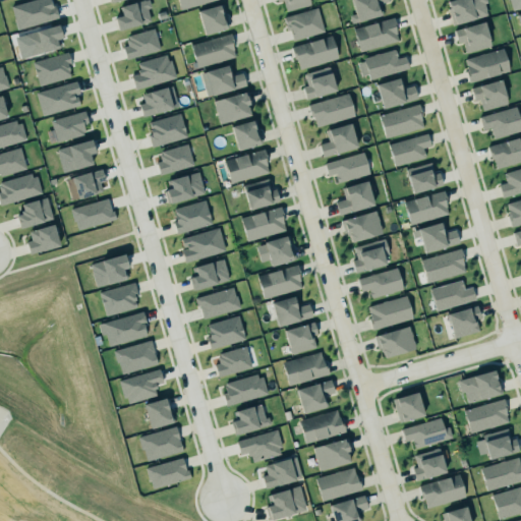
[(32,0),(11,6),(17,30),(57,18),(51,0),(32,0)]
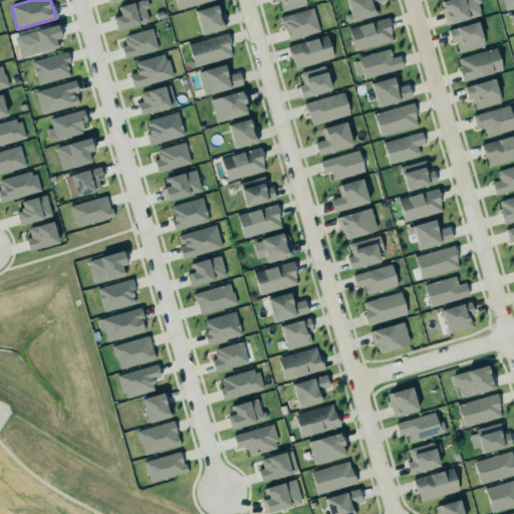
[(119,15),(112,17),(115,30),(150,21),(144,0),(141,0),(117,6),(119,15)]
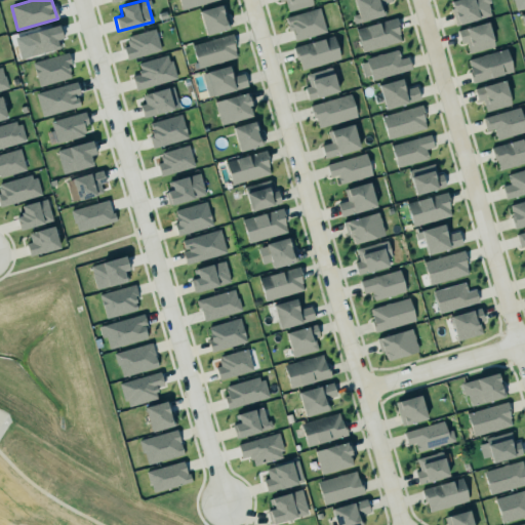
[(178,0),(180,9),(217,0),(178,0)]
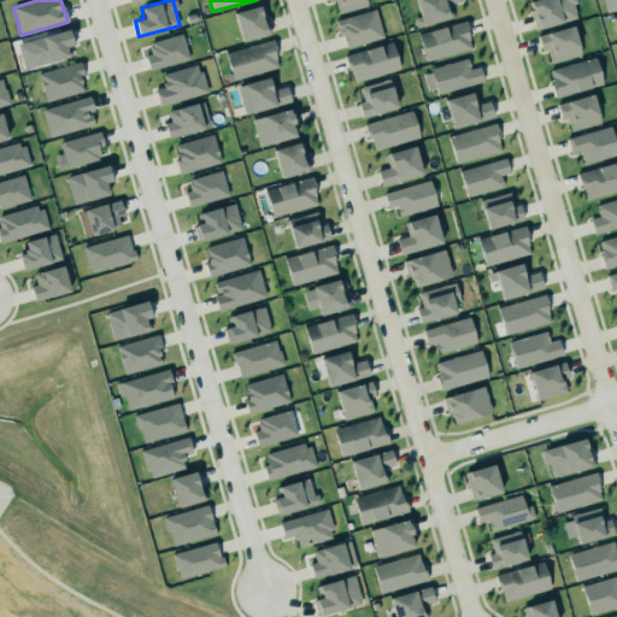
[(365,0),(366,4),(338,12),(333,0),(365,0)]
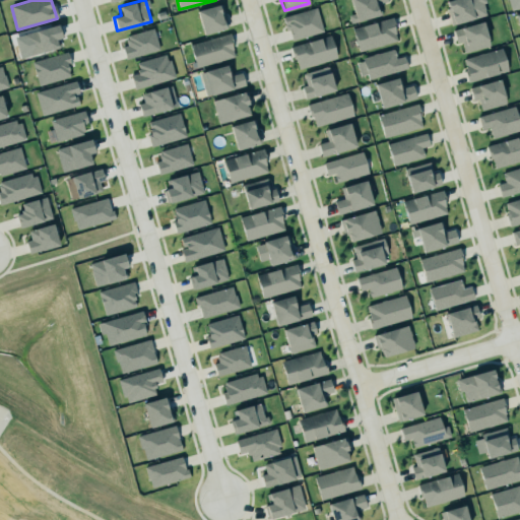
[(348,15),(350,23),(382,14),(379,3),(388,1),(387,0),(350,0),(354,13),(348,15)]
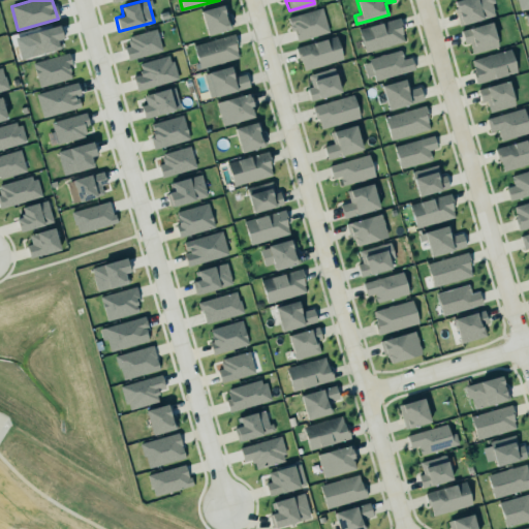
[(452,0),(494,0),(495,1),(492,2),(495,14),(457,25),(452,6),(454,5),(452,0)]
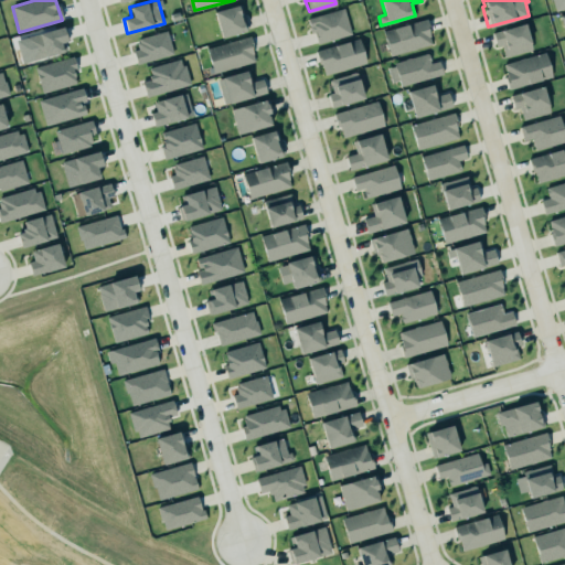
[(564,0),(552,0),(555,10),(564,8),(564,0)]
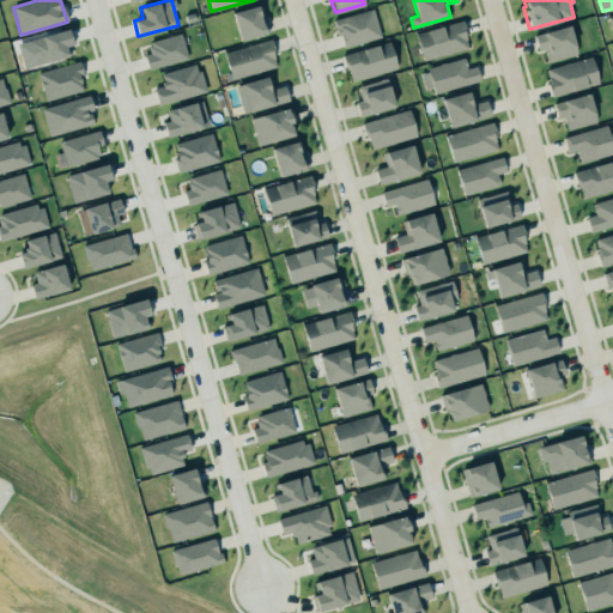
[(230,11),(259,1),(262,14),(259,16),(261,23),(265,23),(267,31),(238,40),(230,11)]
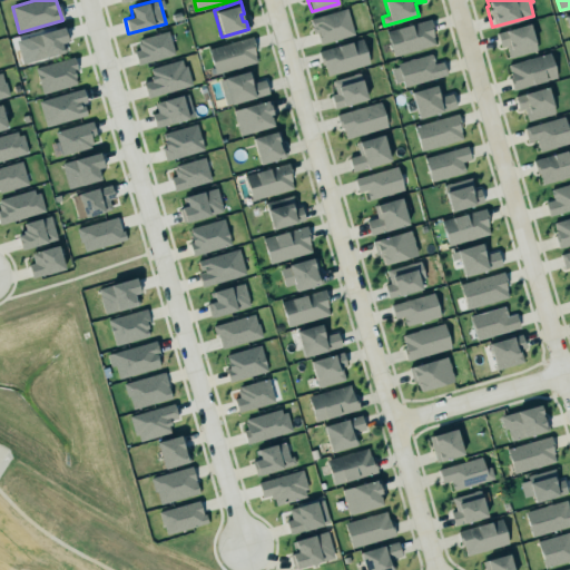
[(307,16),(345,6),(353,33),(318,42),(315,30),(312,31),(307,16)]
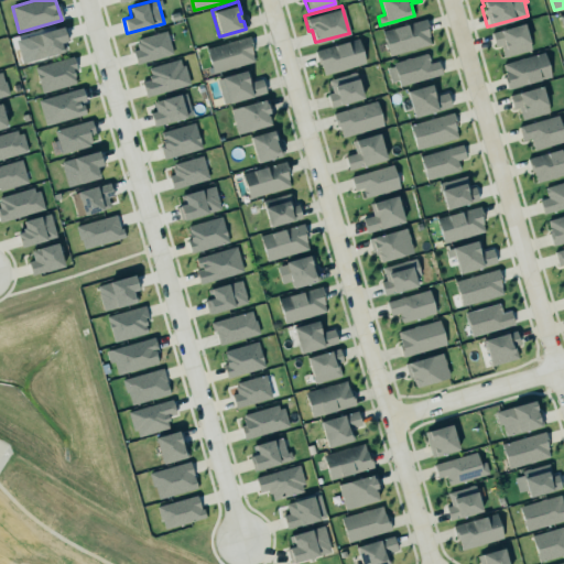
[(379,29),(387,56),(433,44),(426,14),(389,25),(379,29)]
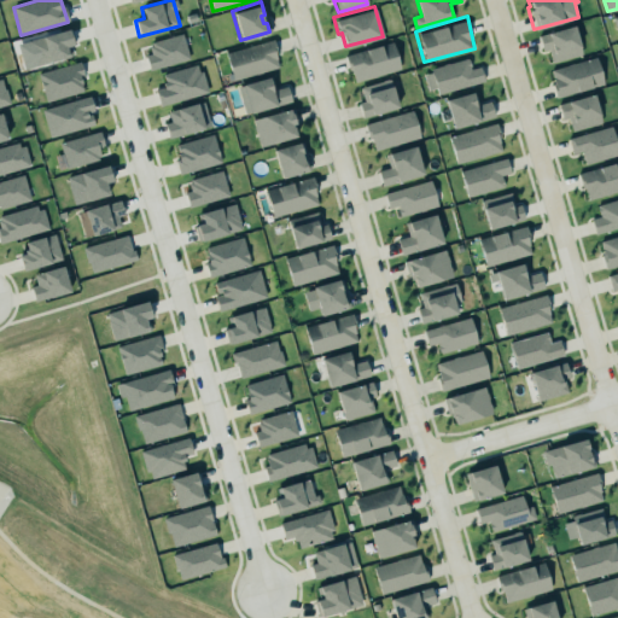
[(538,35),(543,51),(549,50),(553,63),(583,54),(575,25),(538,35)]
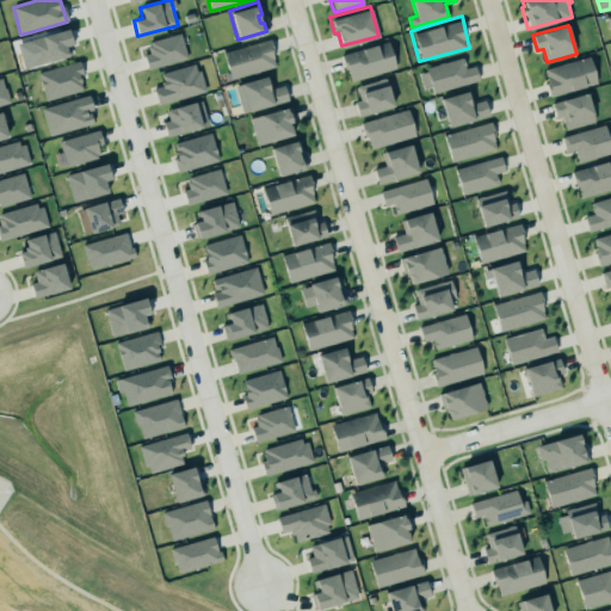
[(72,56),(69,45),(74,44),(71,29),(28,39),(35,66),(72,56)]
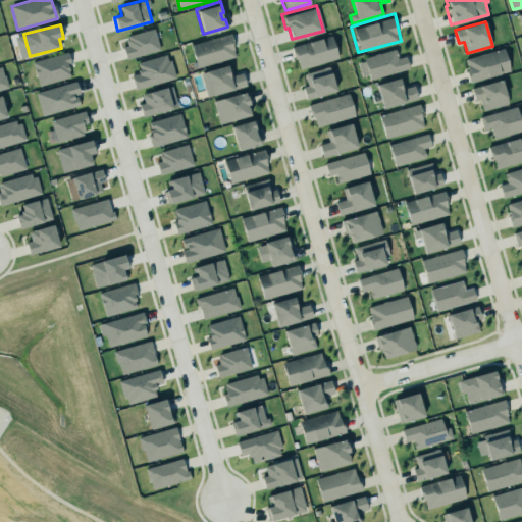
[(122,46),(126,60),(160,50),(154,28),(125,36),(128,45),(122,46)]
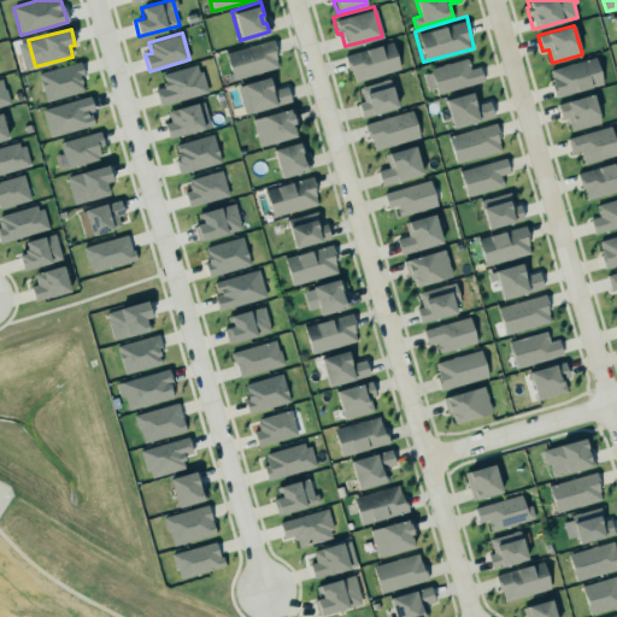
[(224,52),(229,71),(225,72),(227,80),(277,64),(274,53),(276,53),(270,37),(224,52)]
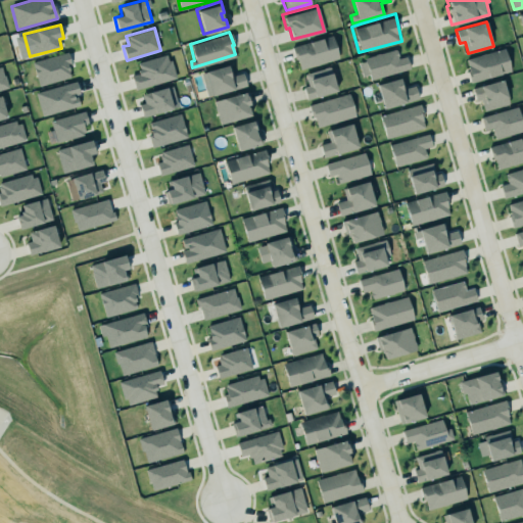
[(299,69),(339,58),(333,36),(293,47),(299,69)]
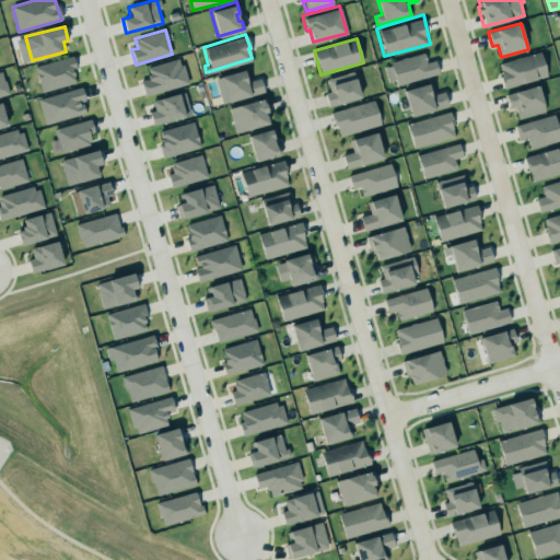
[(547,77),(541,53),(499,62),(504,88),(547,77)]
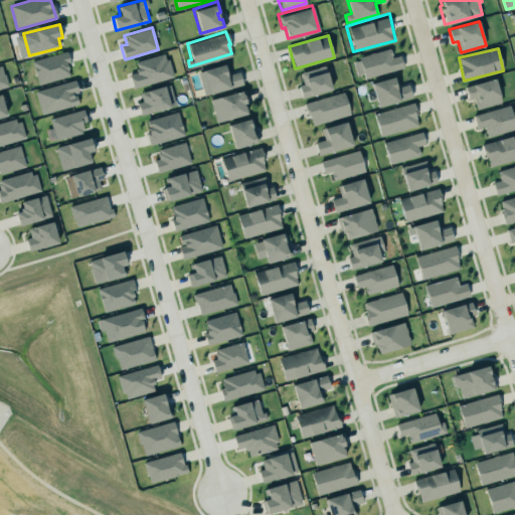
[(400,55),(393,57),(391,49),(353,58),(356,75),(364,73),(365,77),(403,68),(400,55)]
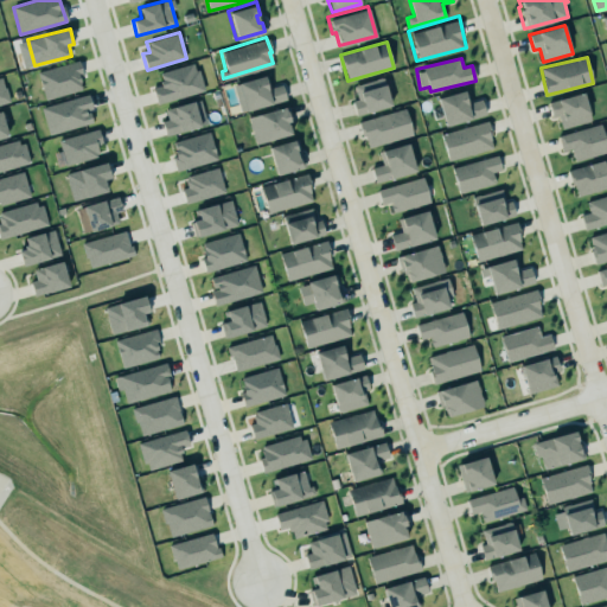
[(148,84),(154,102),(203,88),(196,66),(192,68),(190,59),(158,69),(161,81),(148,84)]
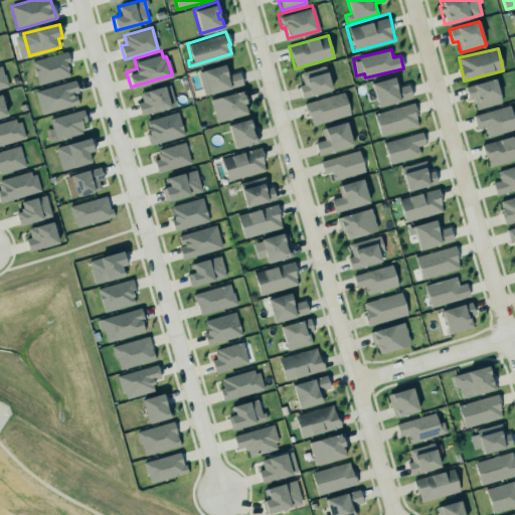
[(31,61),(38,84),(72,75),(65,51),(31,61)]
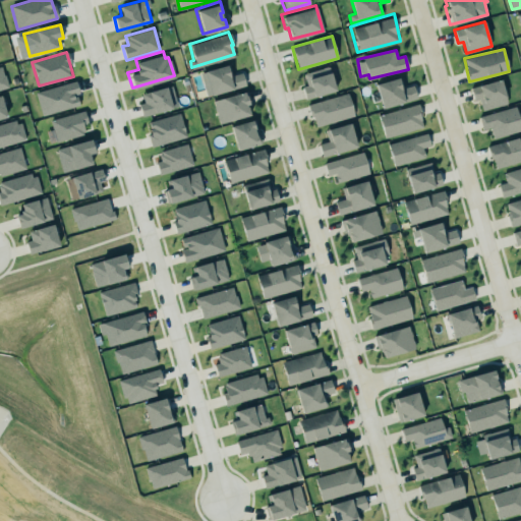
[(240,71),(243,84),(210,94),(203,70),(225,63),(229,74),(240,71)]
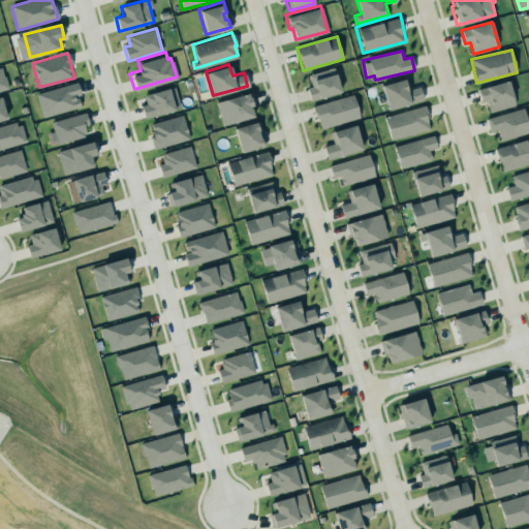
[(307,73),(310,85),(305,86),(309,99),(339,90),(332,66),(307,73)]
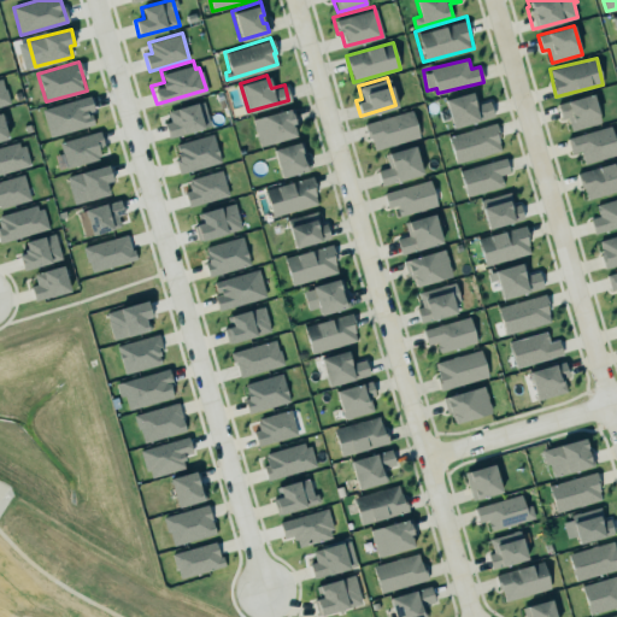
[(489,101),(477,104),(475,92),(445,99),(452,128),(494,118),(489,101)]
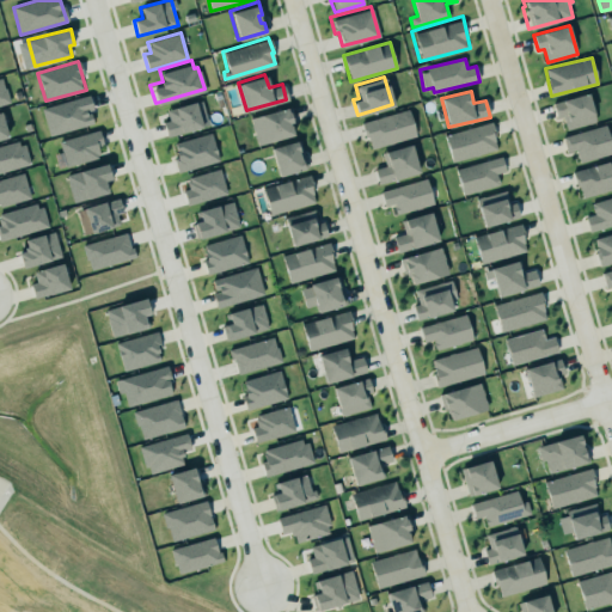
[(567,130),(597,122),(588,93),(554,103),(557,118),(563,117),(567,130)]
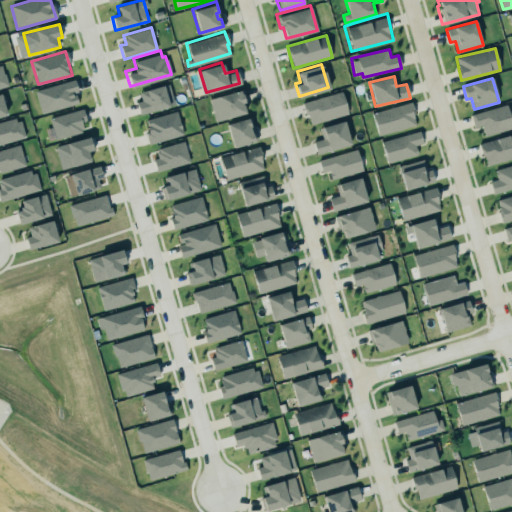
[(41,114),(80,103),(73,80),(34,91),(41,114)]
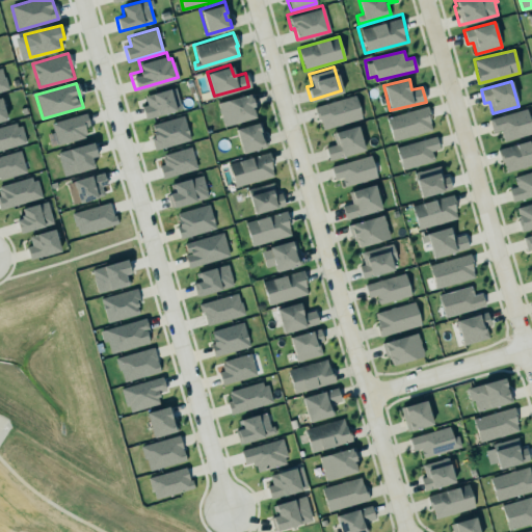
[(147,105),(142,106),(145,118),(182,109),(176,87),(144,96),(147,105)]
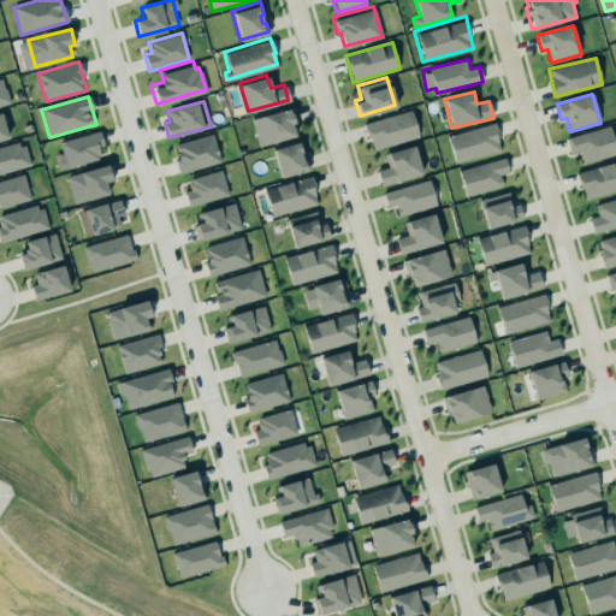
[(256,144),(294,134),(290,122),(295,120),(291,108),(288,110),(288,107),(249,118),(256,144)]
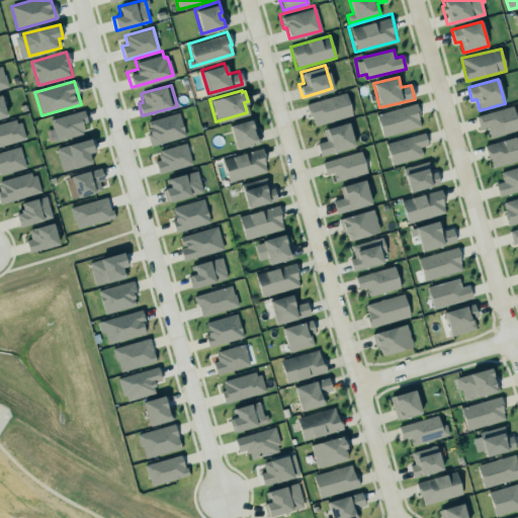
[(304,102),(344,91),(351,113),(348,114),(347,114),(326,120),(326,121),(313,125),(310,114),(308,115),(304,102)]
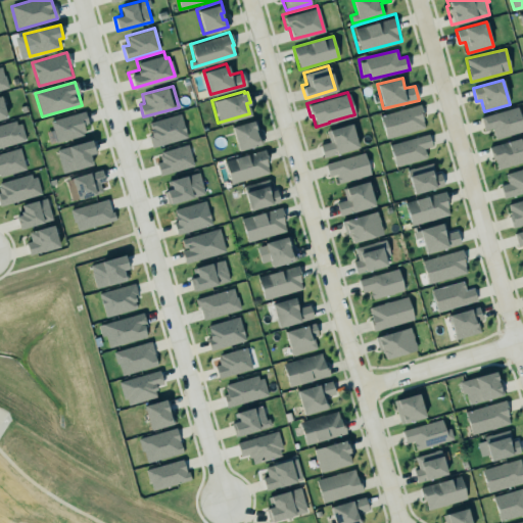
[(386,138),(426,128),(420,104),(380,115),(386,138)]
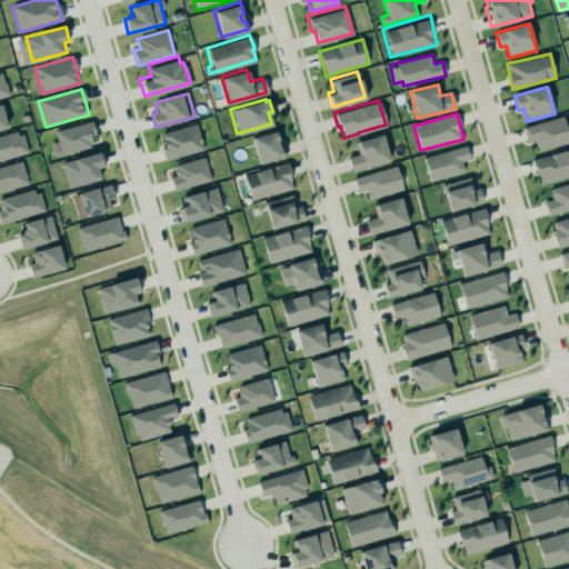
[(50,126),(53,137),(48,139),(50,149),(60,147),(61,150),(90,142),(96,137),(90,115),(50,126)]
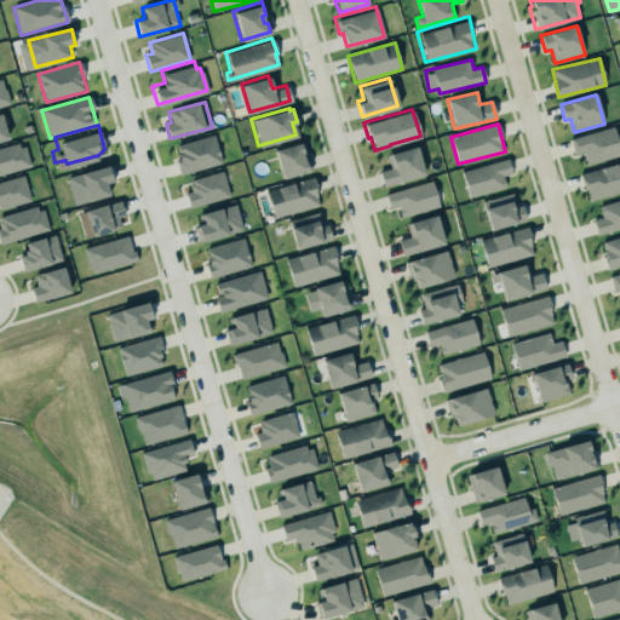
[(587,165),(619,155),(619,150),(614,127),(569,138),(574,155),(584,153),(587,165)]
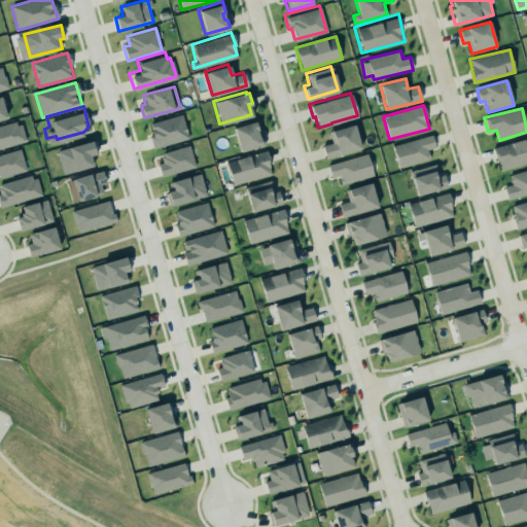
[(188,139),(182,114),(148,124),(154,148),(188,139)]
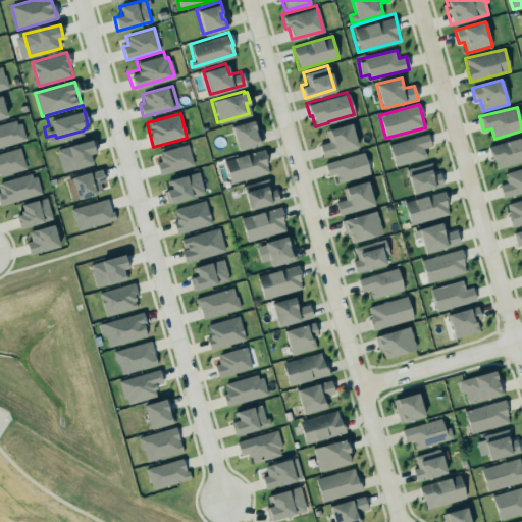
[(0,124),(0,147),(25,141),(20,119),(0,124)]
